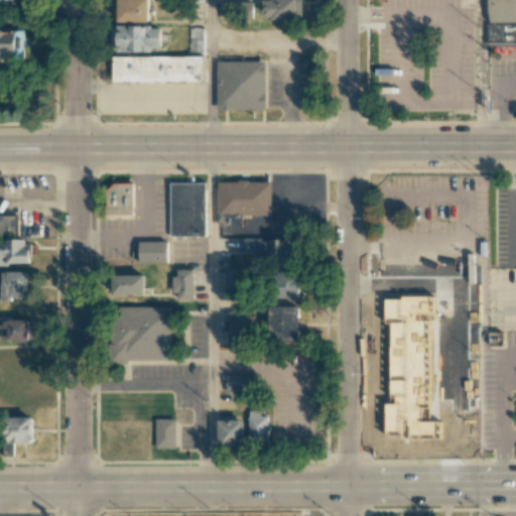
[(0,0),(0,8),(17,8),(16,0),(0,0)]
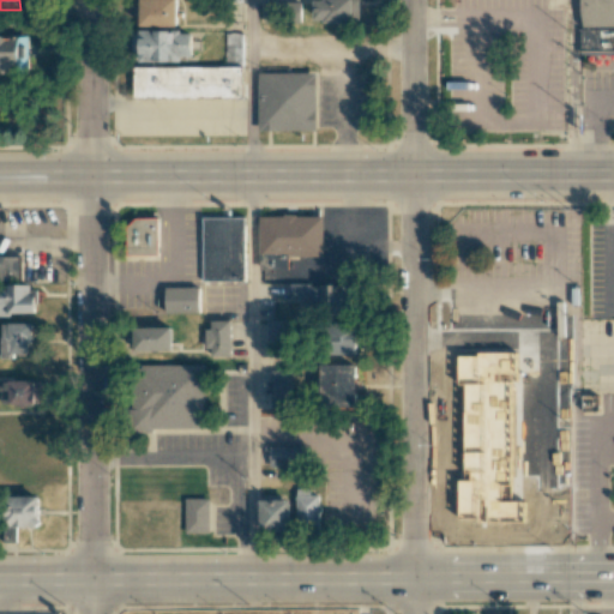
[(178,25),(176,0),(139,0),(140,25),(178,25)]
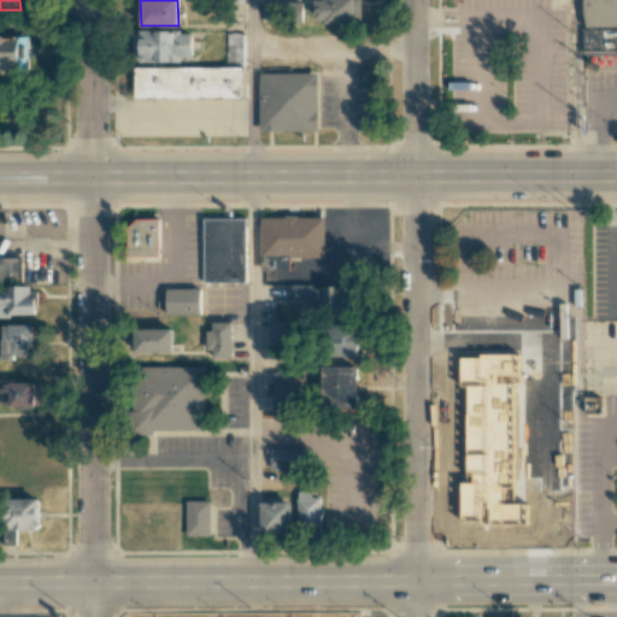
[(315,0),(315,21),(362,22),(362,0),(315,0)]
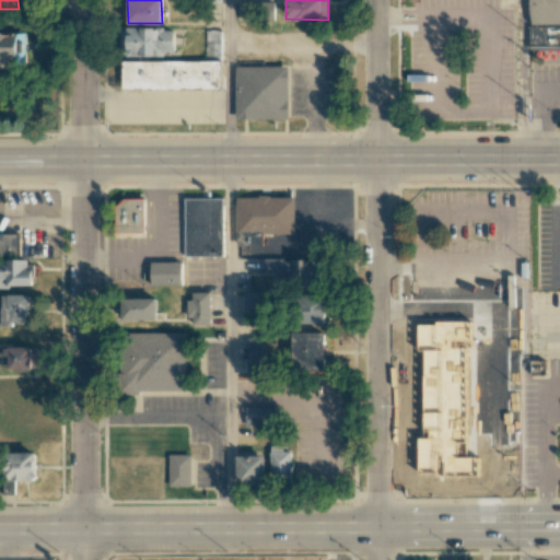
[(559,0),(531,0),(532,48),(559,47),(559,0)]
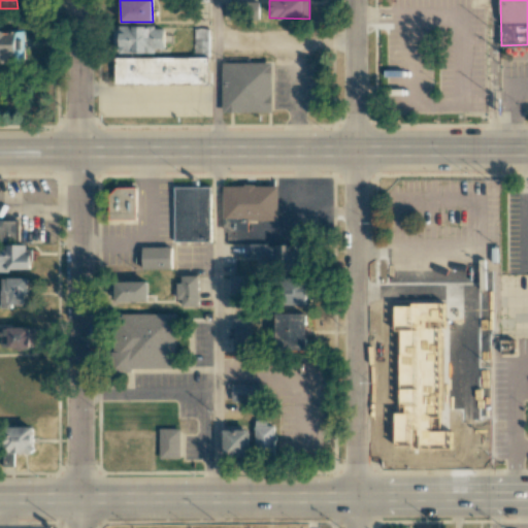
[(157,53),(157,48),(166,48),(165,26),(112,27),(113,54),(157,53)]
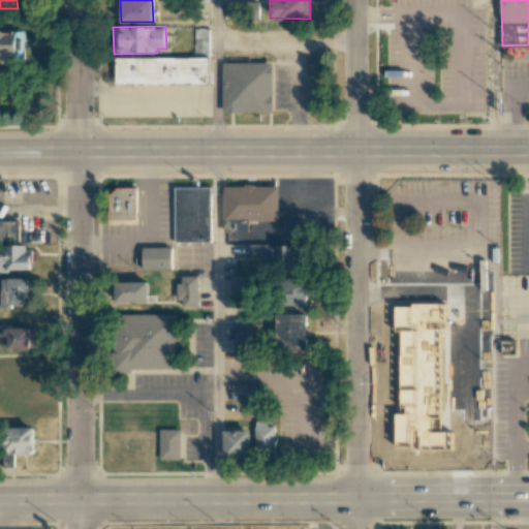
[(209,55),(210,30),(194,29),(194,55),(209,55)]
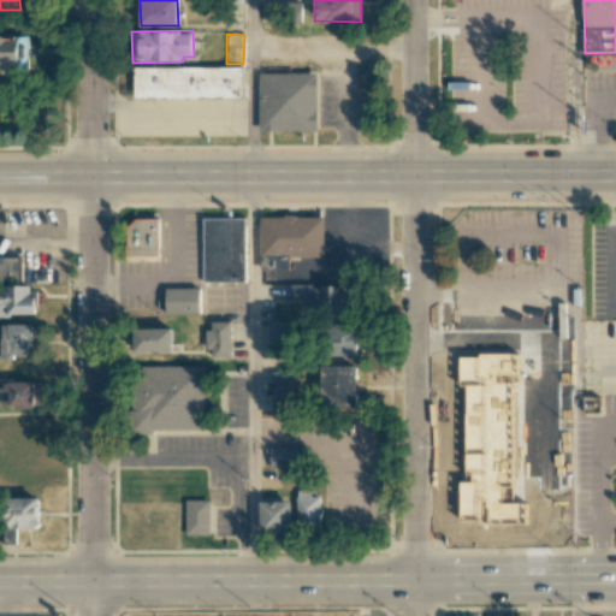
[(0,73),(19,73),(18,37),(0,37),(0,73)]
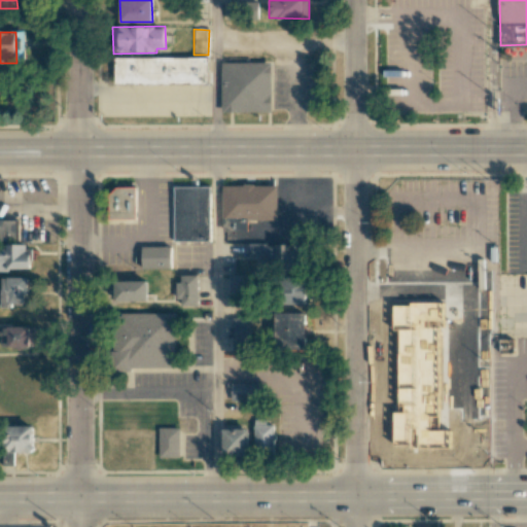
[(209,60),(116,60),(115,85),(209,86),(209,60)]
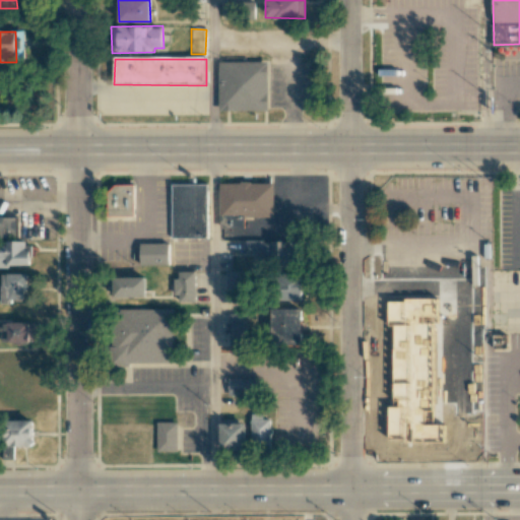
[(258,64),(220,64),(220,109),(258,109),(258,64)]
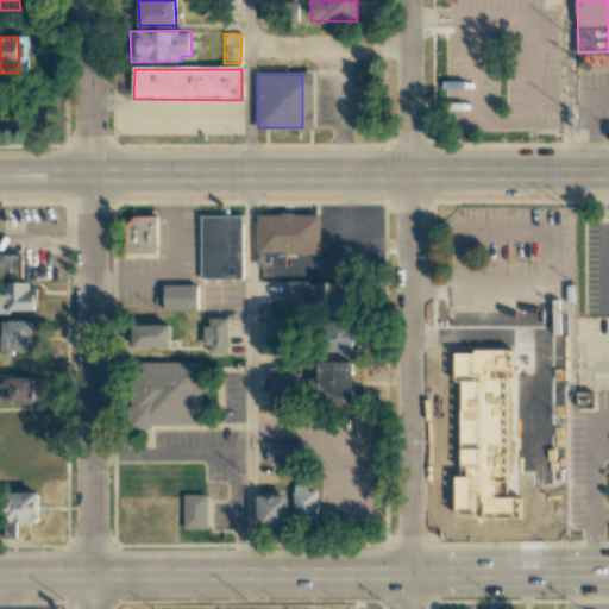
[(242,214),(202,215),(203,278),(243,277),(242,214)]
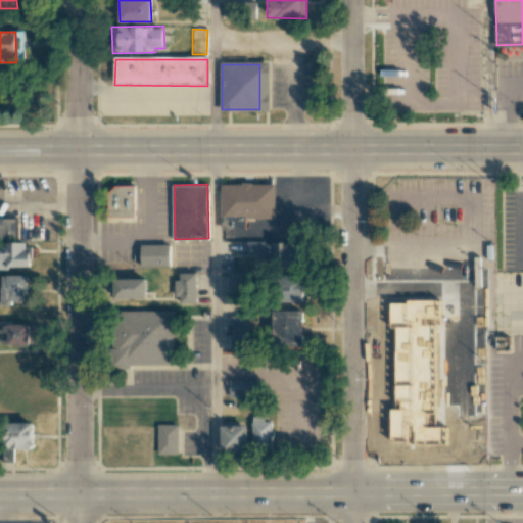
[(274,185),(222,184),(222,218),(274,219),(274,185)]
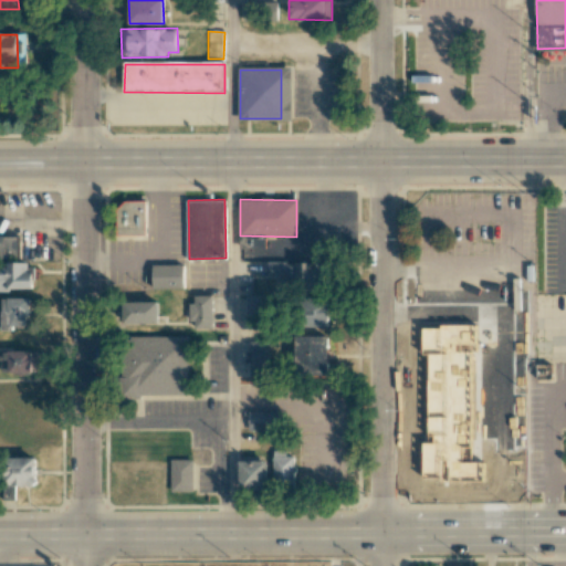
[(146,203),(125,203),(118,209),(119,238),(147,237),(146,203)]
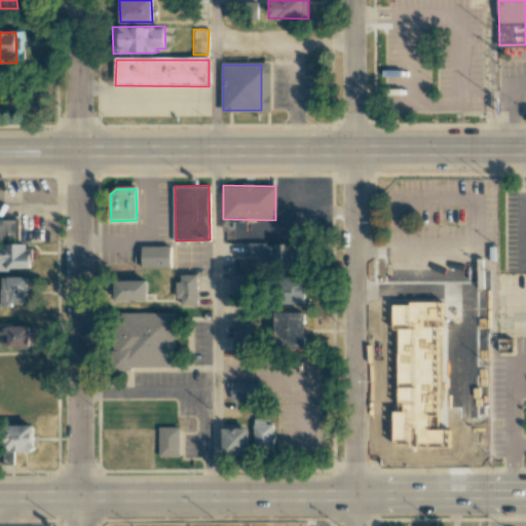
[(19,218),(0,218),(0,238),(19,238),(19,218)]
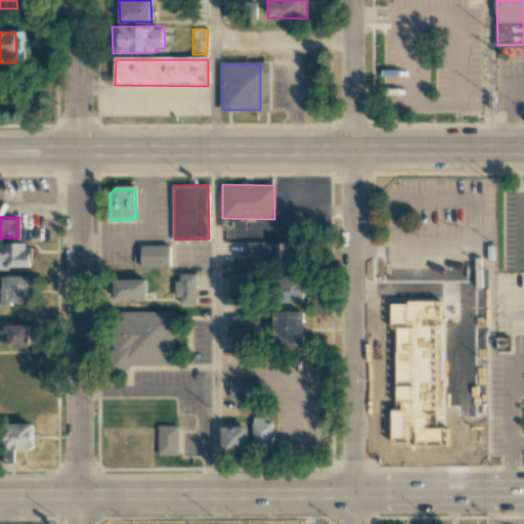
[(248,254),(264,254),(265,268),(301,268),(300,242),(247,243),(248,254)]
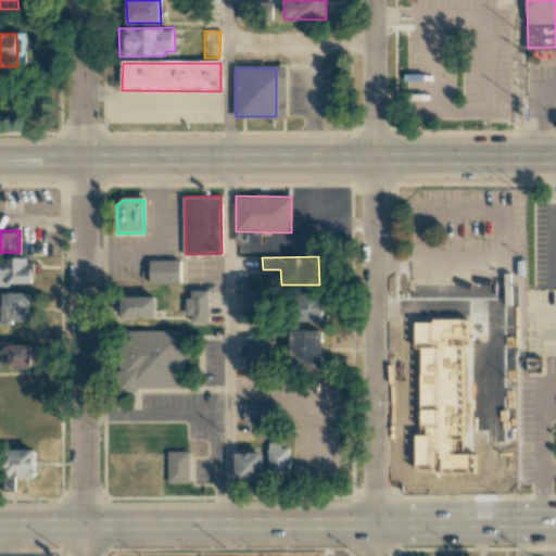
[(0,283),(30,283),(30,257),(5,257),(5,262),(0,261),(0,283)]
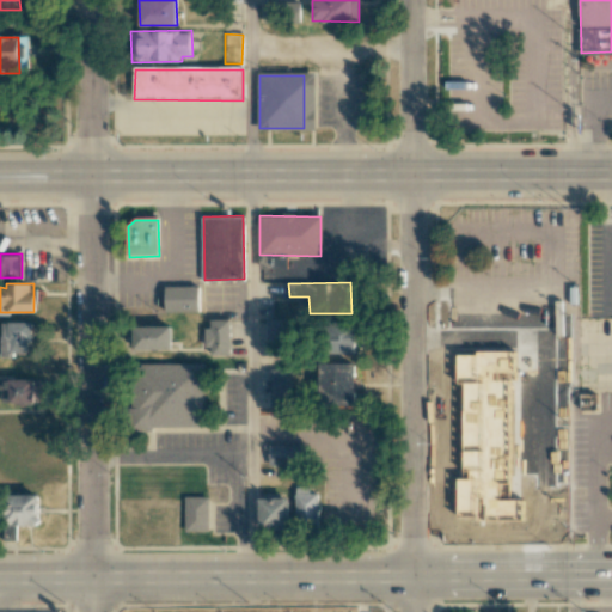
[(200,288),(165,289),(166,311),(201,310),(200,288)]
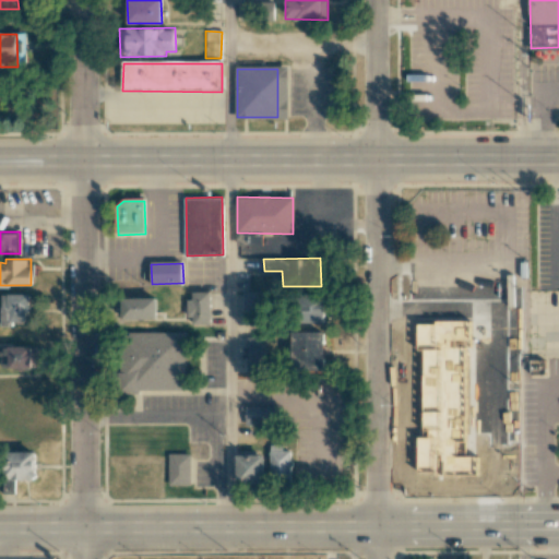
[(210,292),(189,292),(190,324),(210,324),(210,292)]
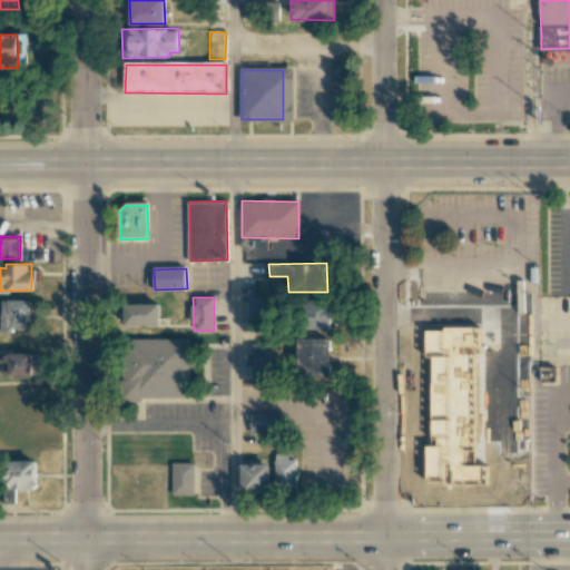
[(248,330),(265,330),(265,297),(248,297),(248,330)]
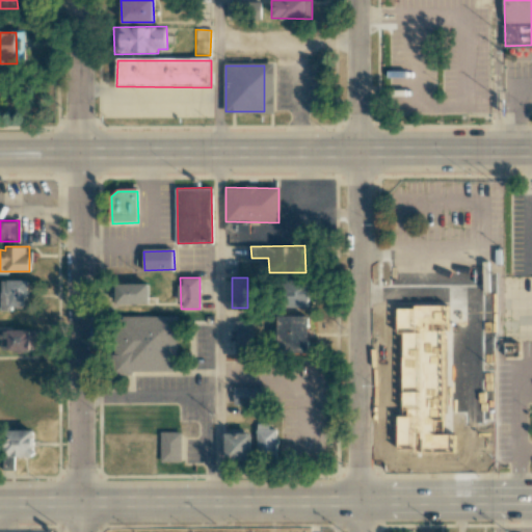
[(1,280),(1,310),(11,310),(11,307),(27,307),(27,280),(1,280)]
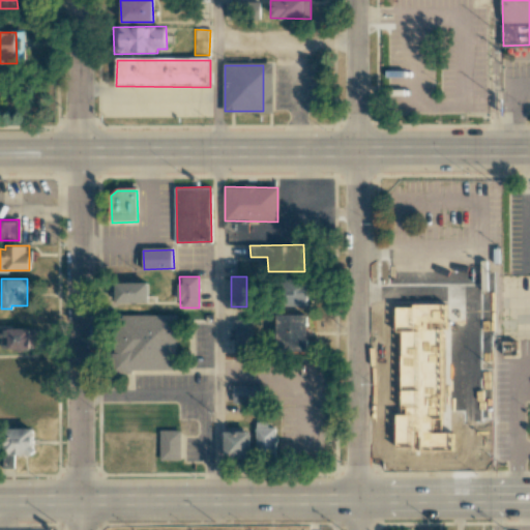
[(306,306),(307,278),(286,278),(286,305),(306,306)]
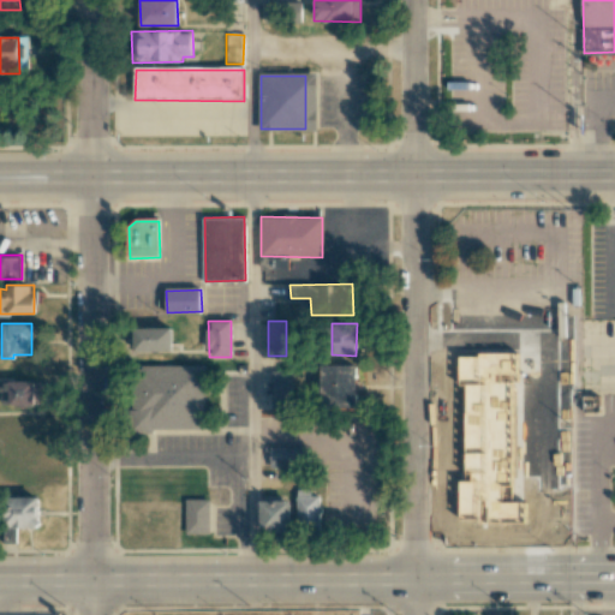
[(133,328),(135,352),(173,351),(172,327),(133,328)]
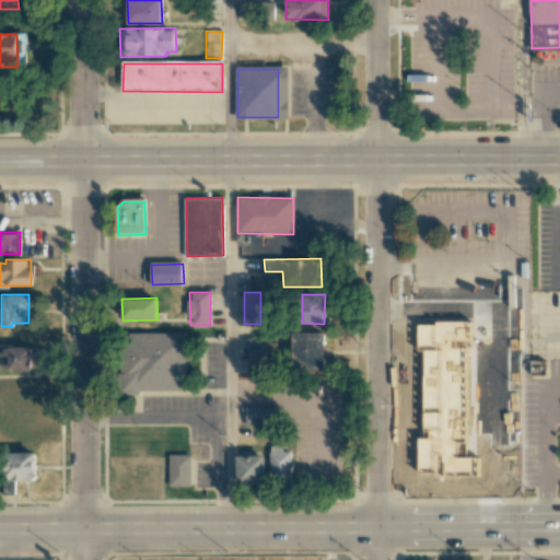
[(188,331),(129,331),(129,335),(120,335),(121,394),(140,393),(140,389),(188,389),(188,331)]
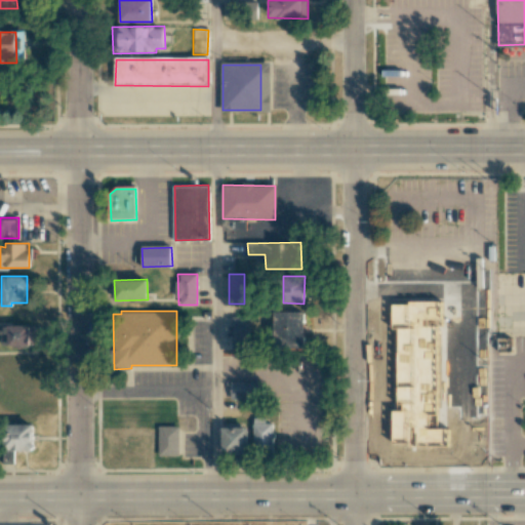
[(305,311),(275,312),(276,348),(306,347),(305,311)]
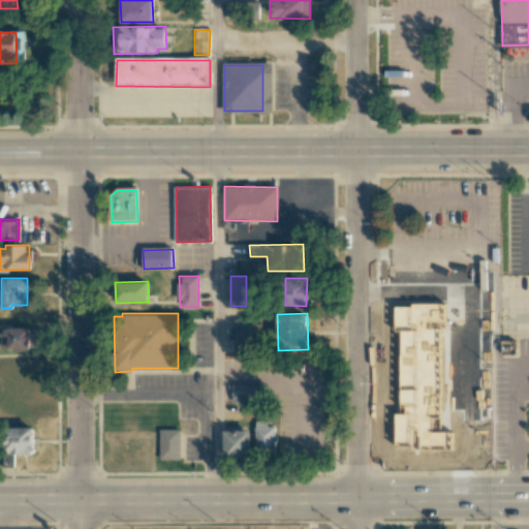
[(251,318),(234,318),(235,349),(252,349),(251,318)]
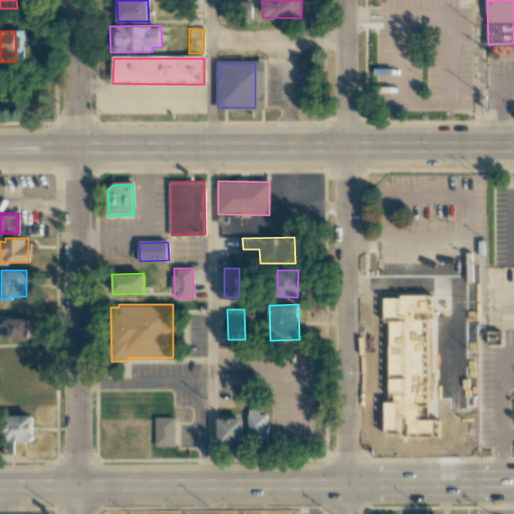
[(376,312),(432,312),(432,351),(422,351),(422,413),(414,413),(414,437),(390,437),(390,412),(383,413),(382,353),(372,353),(372,320),(377,320),(376,312)]
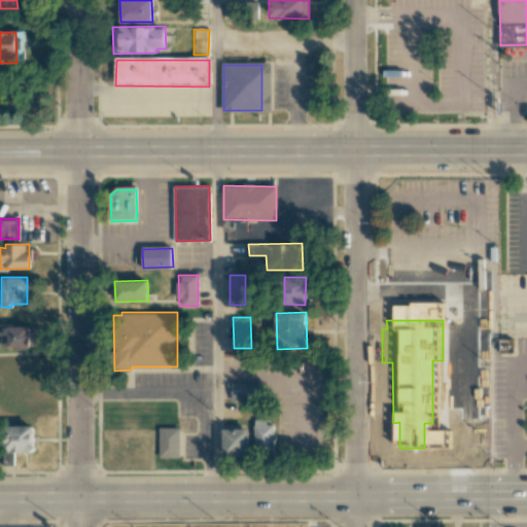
[(36,347),(36,326),(2,326),(2,346),(36,347)]
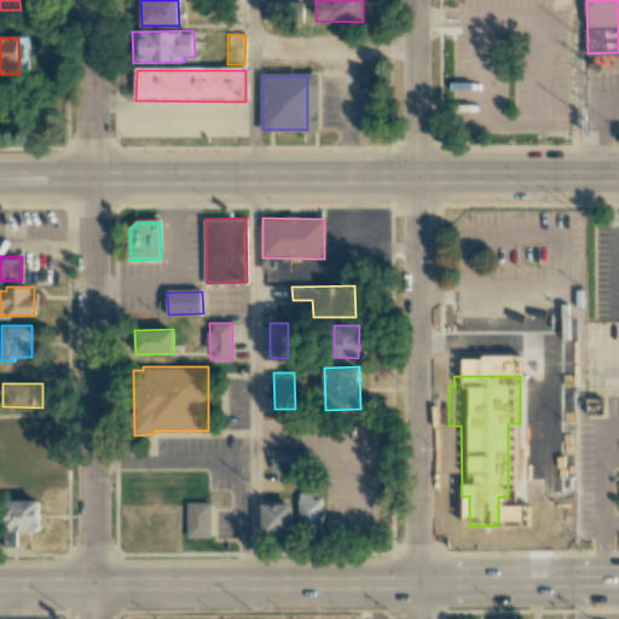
[(307,450),(271,450),(271,470),(307,470),(307,450)]
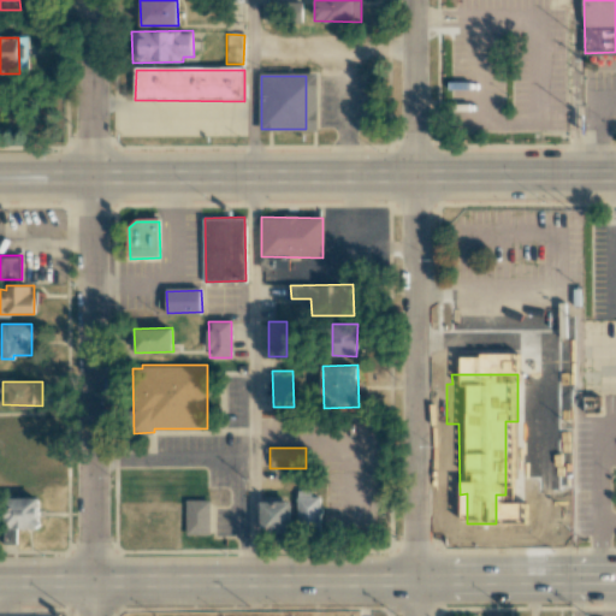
[(528,475),(528,454),(514,455),(514,475),(528,475)]
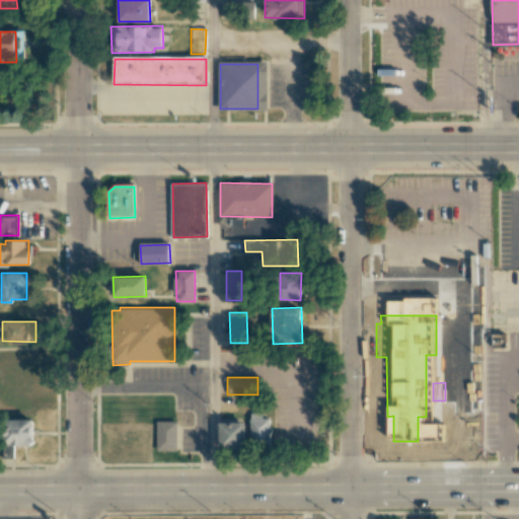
[(270,418),(262,419),(262,413),(249,413),(250,443),(270,442),(270,418)]
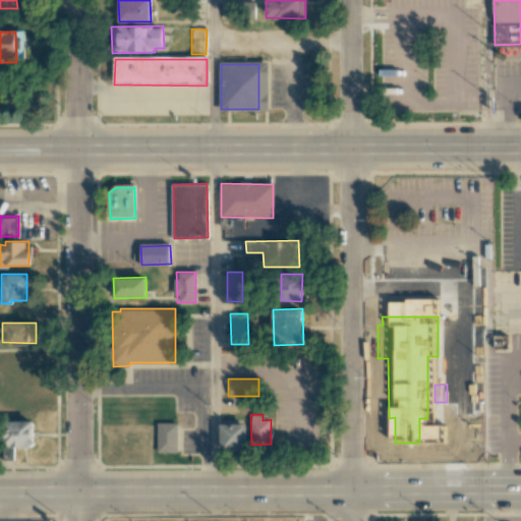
[(34,421),(5,420),(4,458),(12,458),(12,447),(33,447),(34,421)]
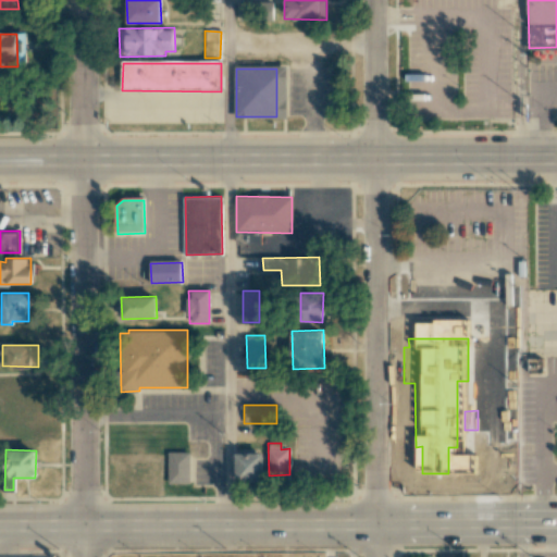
[(190,483),(189,452),(168,452),(168,483),(190,483)]
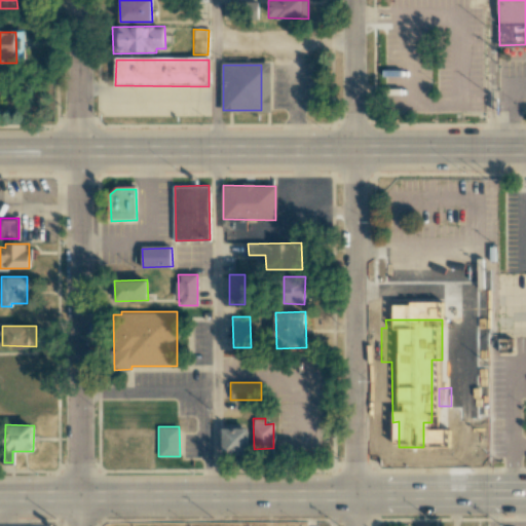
[(222,426),(222,454),(249,455),(249,426),(222,426)]
